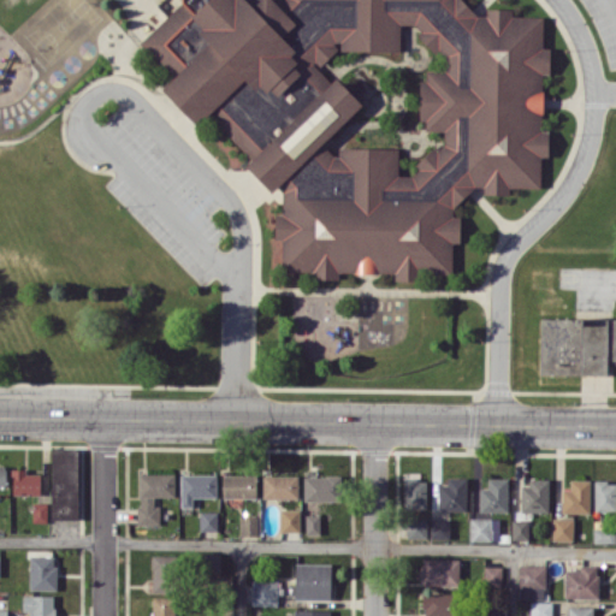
[(455,276),(456,215),(454,215),(454,207),(474,187),(484,187),(484,189),(543,190),(546,12),(475,11),(462,0),(181,0),(140,42),(173,76),(161,89),(193,119),(214,120),(252,157),(244,164),(270,189),(278,189),(278,238),(282,238),(282,273),(455,276)]
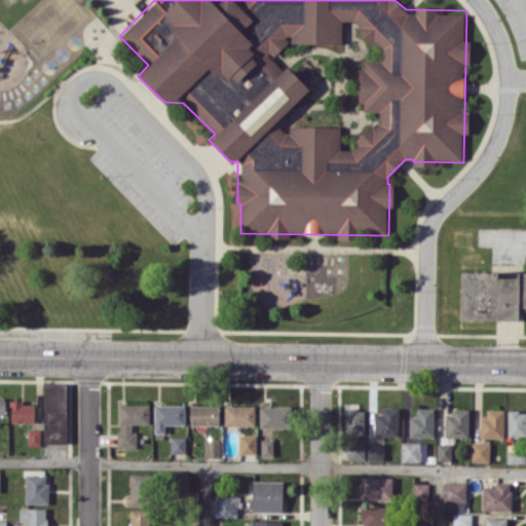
[(518,320),(519,309),(525,308),(525,271),(461,271),(461,320),(518,320)]
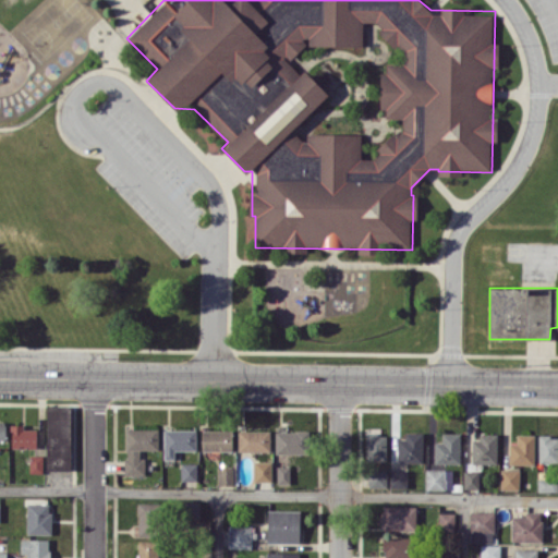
[(46,470),(71,470),(72,405),(47,405),(46,470)]
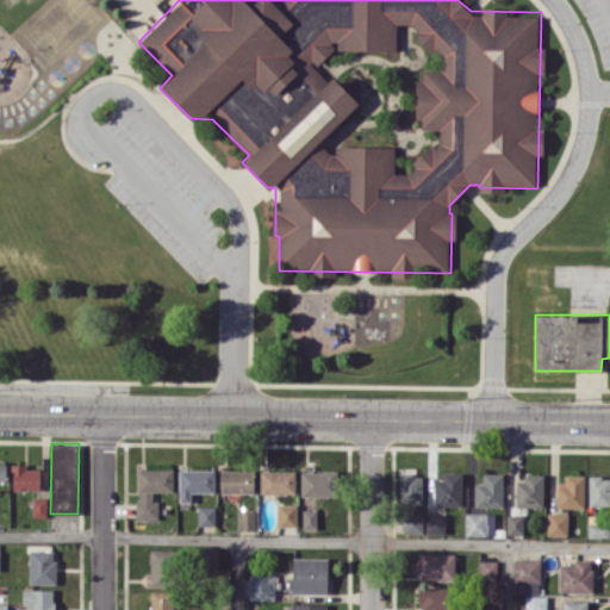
[(26,464),(12,464),(12,490),(39,489),(39,468),(26,468),(26,464)]
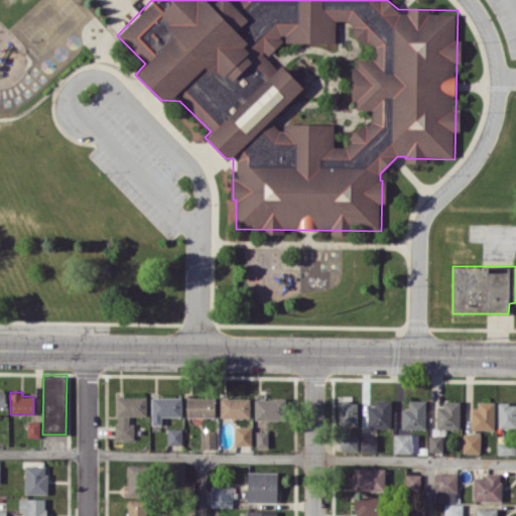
[(116,438),(132,438),(132,416),(147,415),(146,396),(116,396),(116,438)]
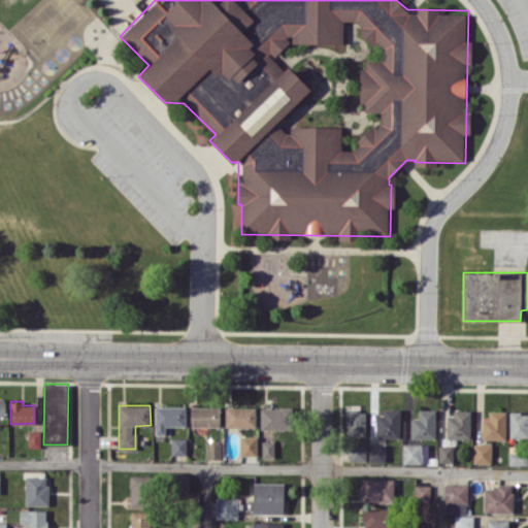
[(185,425),(185,406),(155,406),(155,434),(165,434),(165,425),(185,425)]
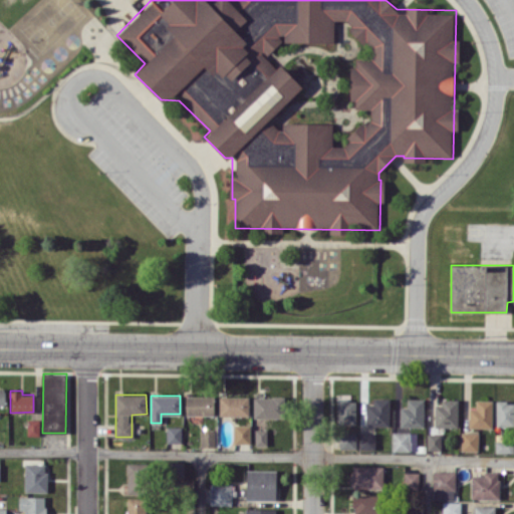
[(214,397),(186,396),(186,415),(213,415),(214,397)]
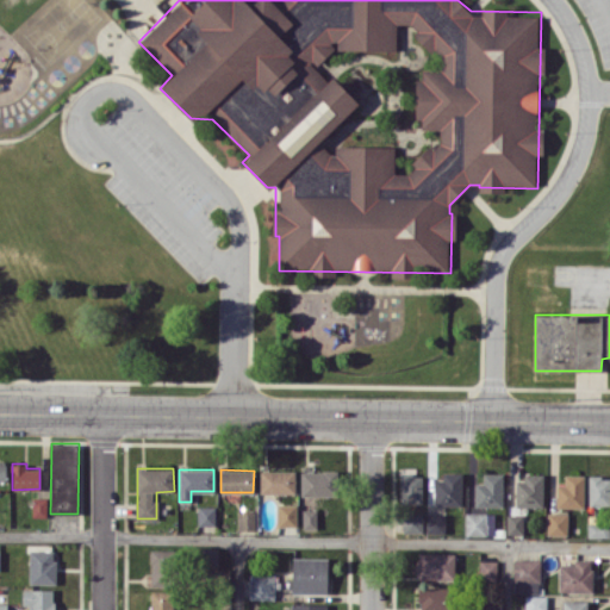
[(261,493),(296,493),(296,470),(260,471),(261,493)]
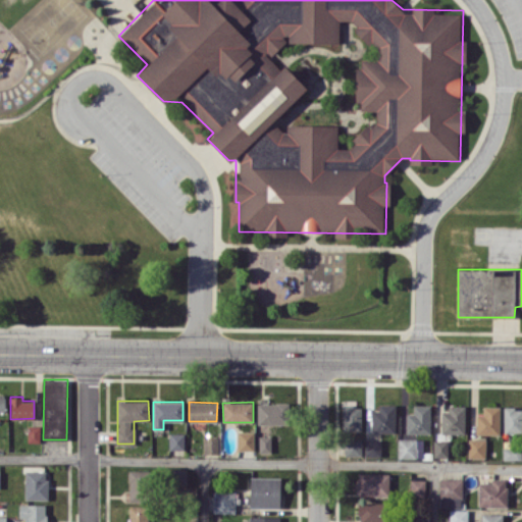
[(257,424),(291,424),(290,403),(257,403),(257,424)]
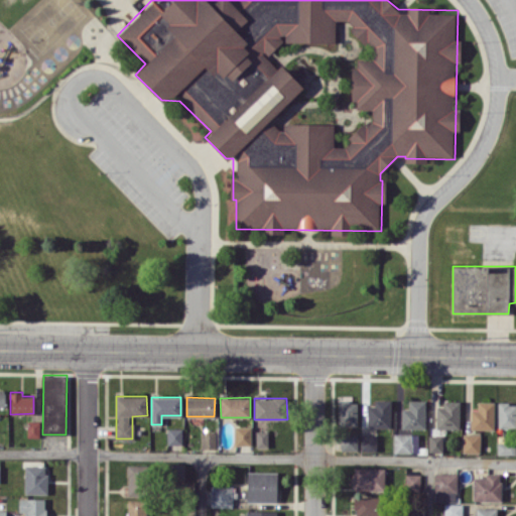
[(338,400),(339,425),(358,425),(357,400),(338,400)]
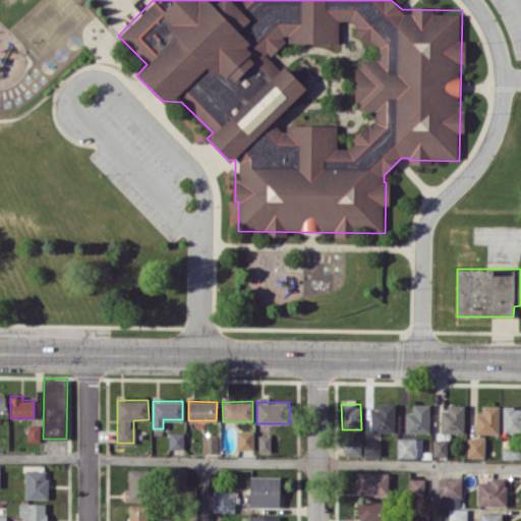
[(429,404),(413,404),(413,413),(406,413),(405,432),(429,432),(429,404)]
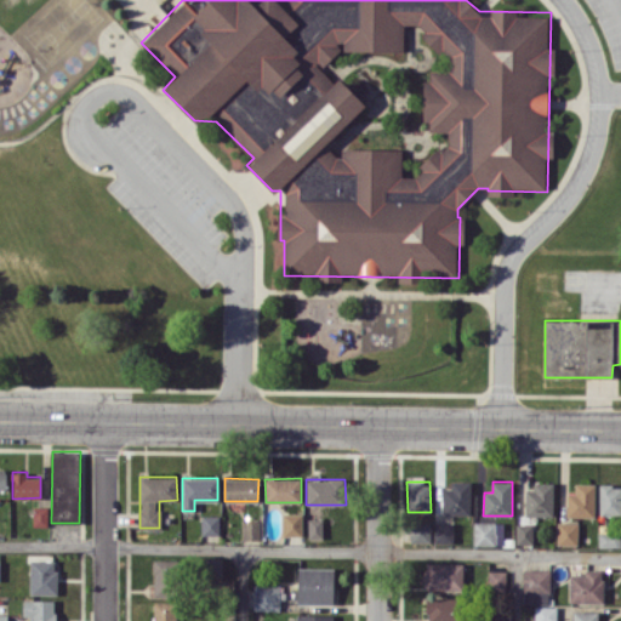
[(442,484),(443,514),(471,514),(469,483),(442,484)]
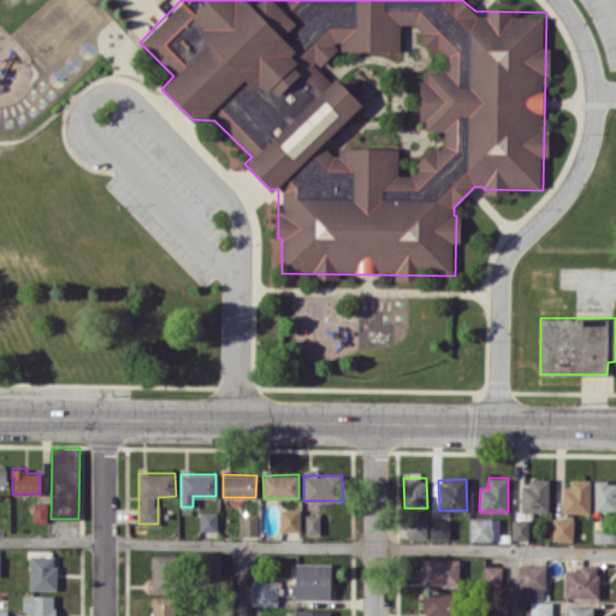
[(590,513),(590,479),(569,479),(569,489),(562,489),(561,511),(590,513)]
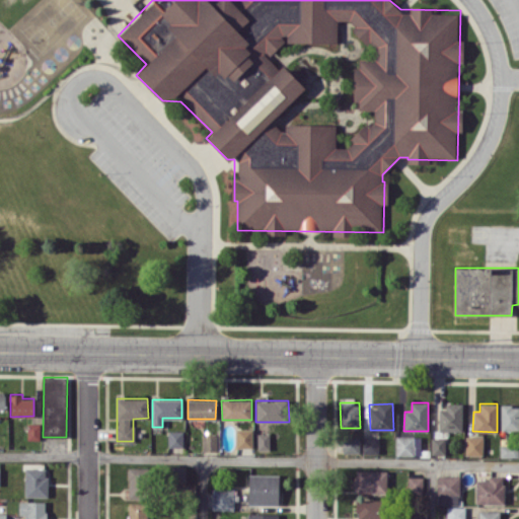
[(462,405),(439,404),(438,431),(462,431),(462,405)]
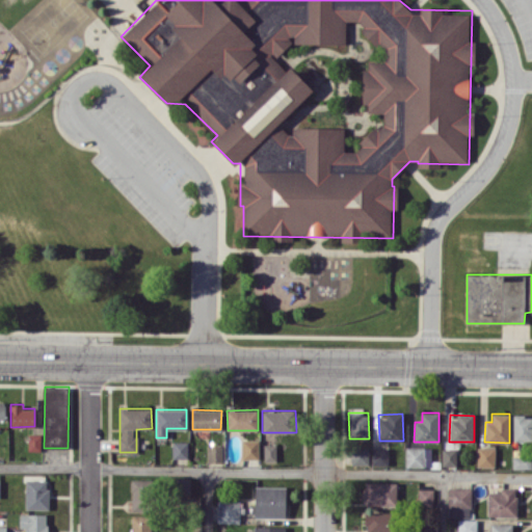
[(531,415),(513,415),(512,441),(531,441),(531,415)]
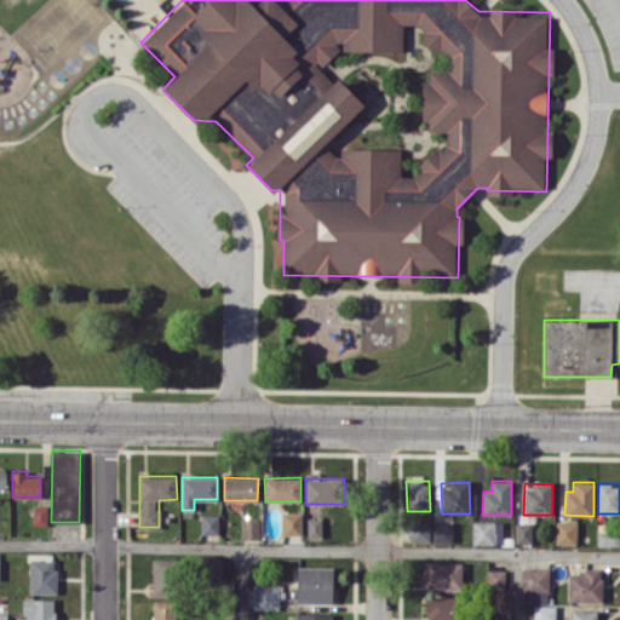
[(47,526),(47,505),(33,505),(33,524),(47,526)]
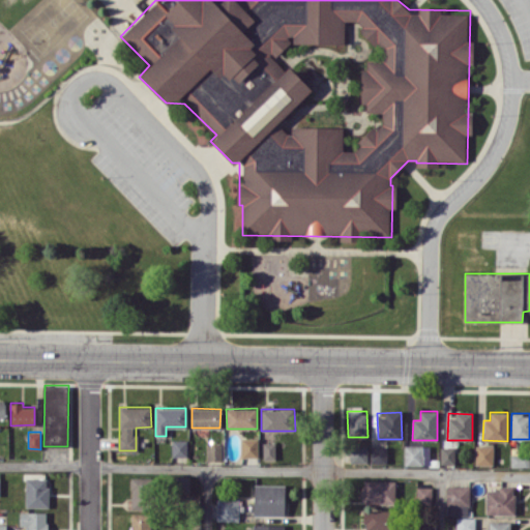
[(258,458),(258,437),(240,438),(240,458),(258,458)]
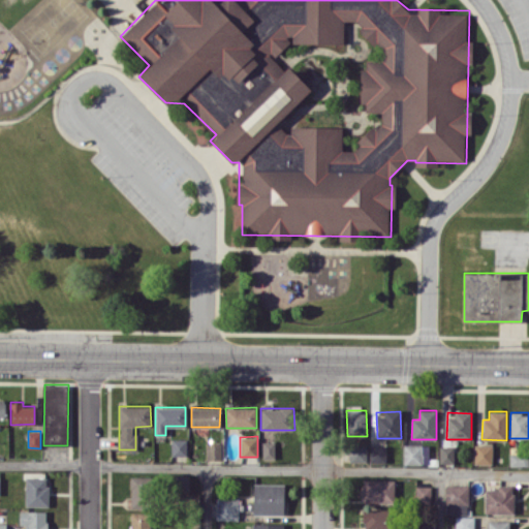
[(187,438),(172,439),(172,456),(187,456),(187,438)]
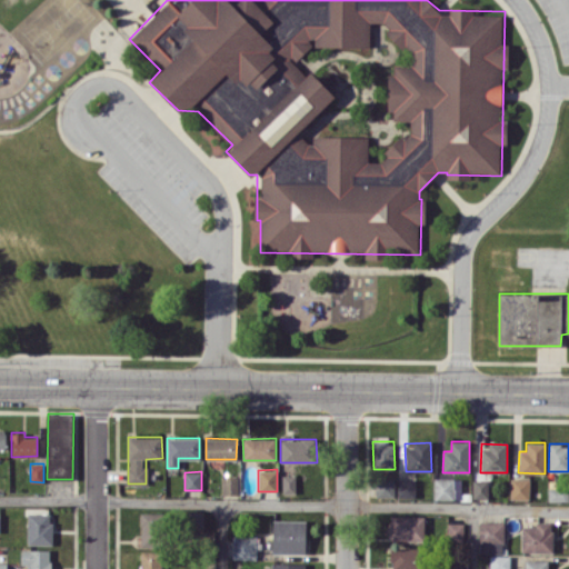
[(296,492),(296,475),(282,475),(282,493),(296,492)]
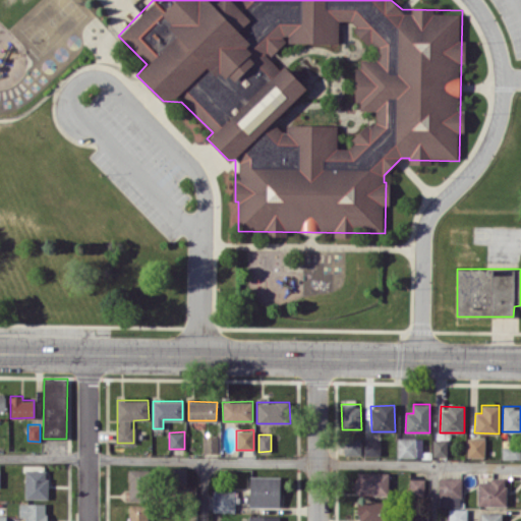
[(203,453),(219,453),(218,436),(203,437),(203,453)]
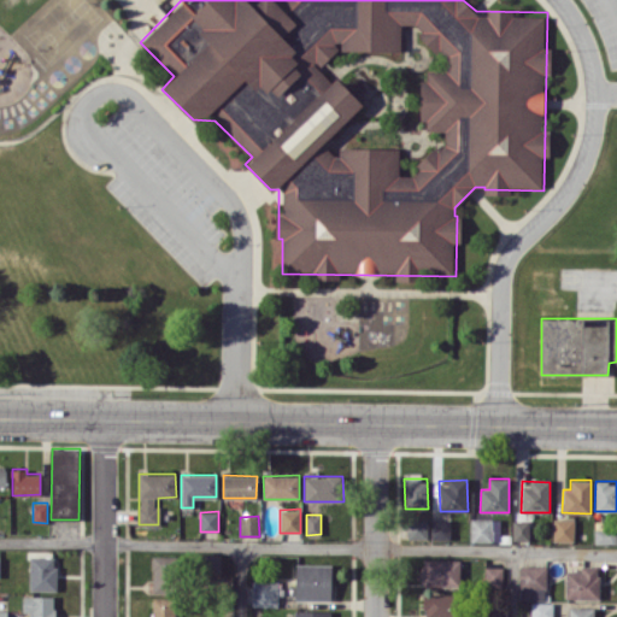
[(407,539),(428,538),(428,518),(407,518),(407,539)]
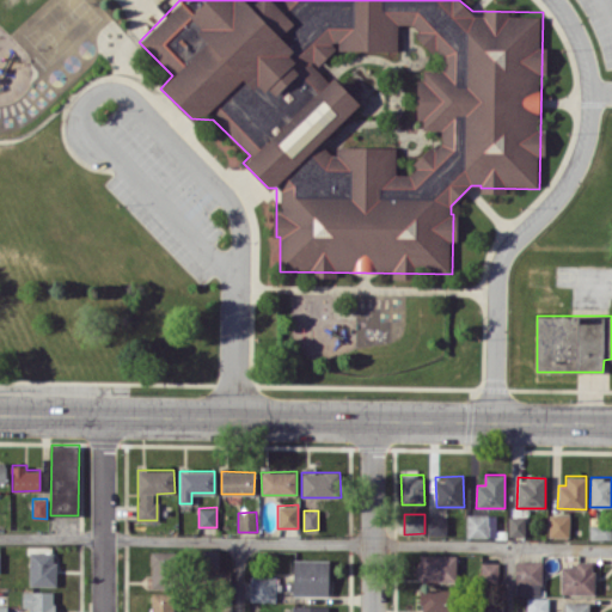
[(467,537),(496,537),(496,514),(467,514),(467,537)]
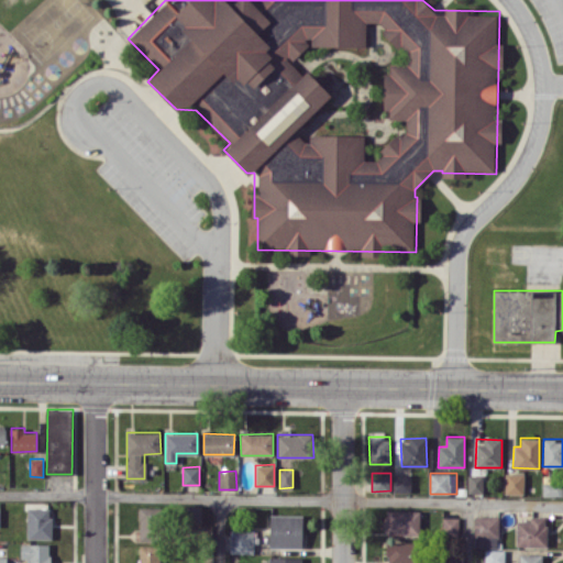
[(523,494),(523,473),(505,473),(505,494),(523,494)]
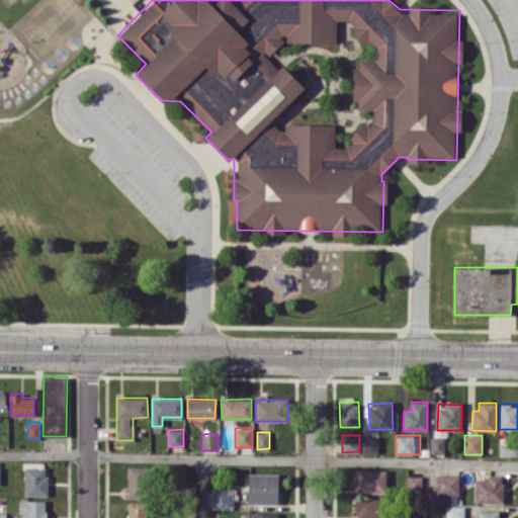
[(362,453),(378,453),(378,436),(361,436),(362,453)]
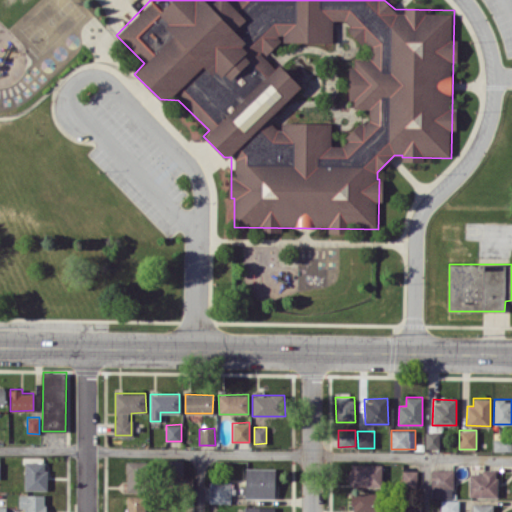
[(425,448),(439,448),(439,432),(425,432),(425,448)]
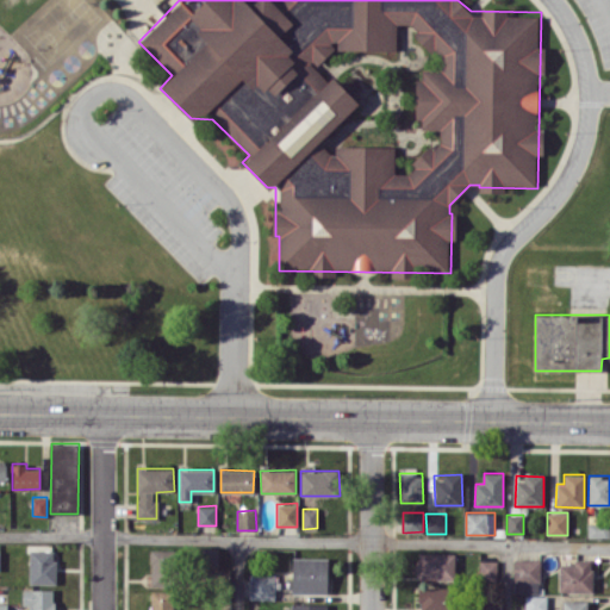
[(609,537),(609,527),(609,522),(589,523),(587,536),(609,537)]
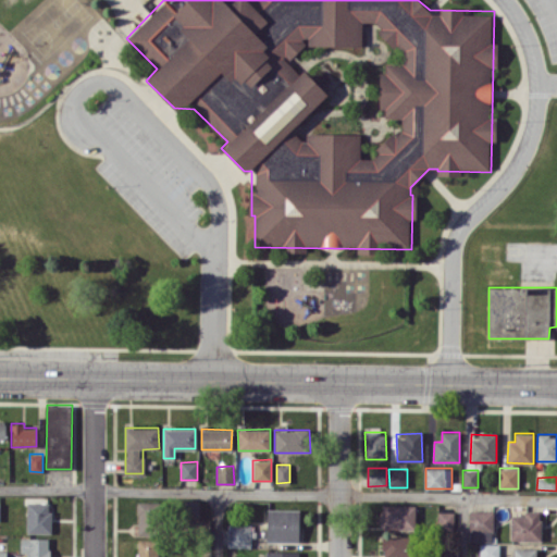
[(200,500),(182,499),(182,518),(193,518),(193,524),(199,524),(200,500)]
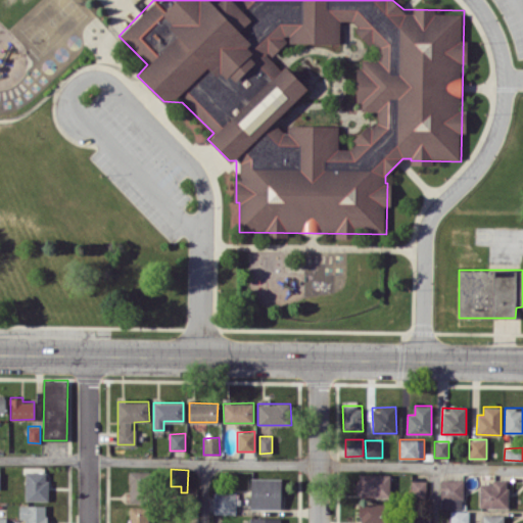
[(25,500),(47,501),(48,472),(26,471),(25,500)]
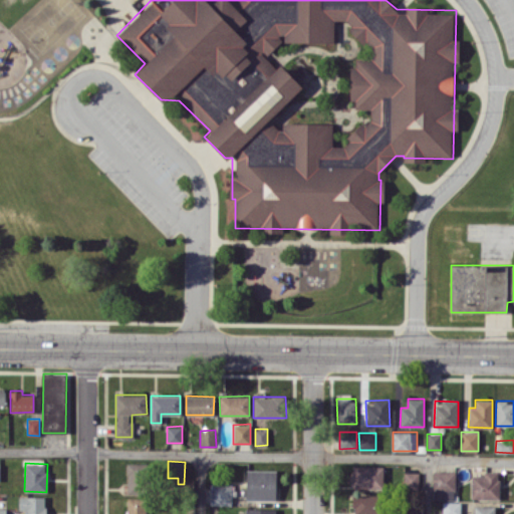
[(127,493),(148,493),(147,463),(126,463),(127,493)]
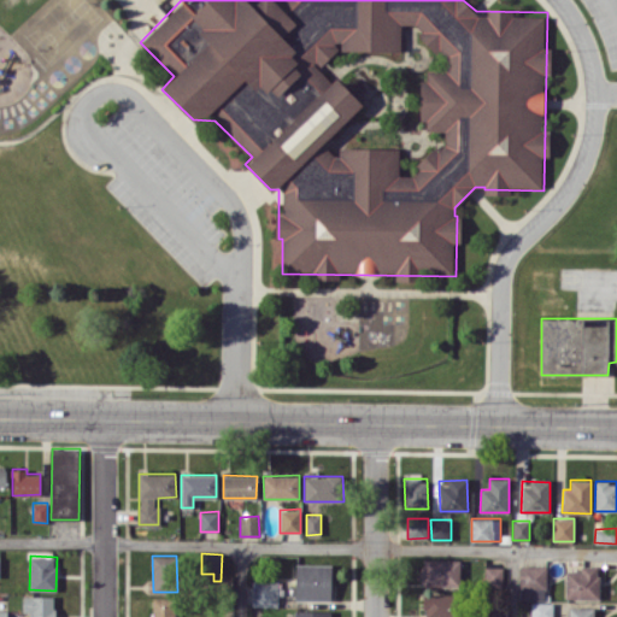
[(459,586),(460,559),(422,559),(422,585),(459,586)]
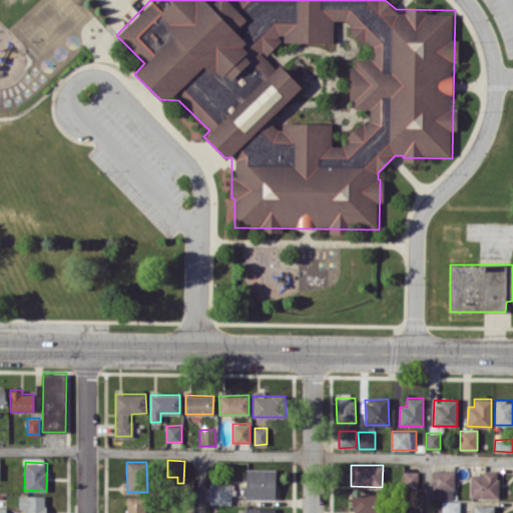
[(245,498),(275,499),(276,469),(246,469),(245,498)]
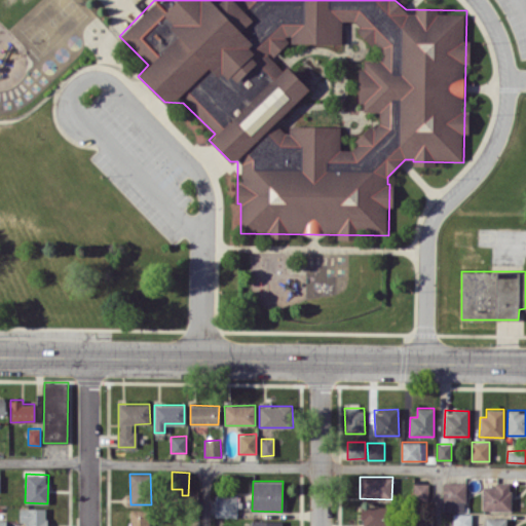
[(465,482),(444,482),(443,512),(465,512),(465,482)]
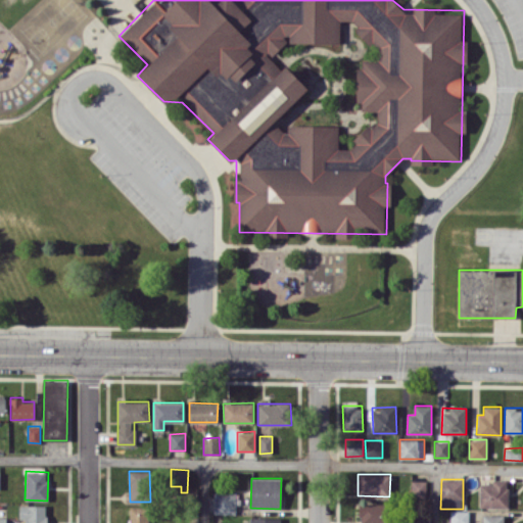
[(479,507),(508,507),(508,479),(492,479),(492,483),(479,483),(479,507)]
